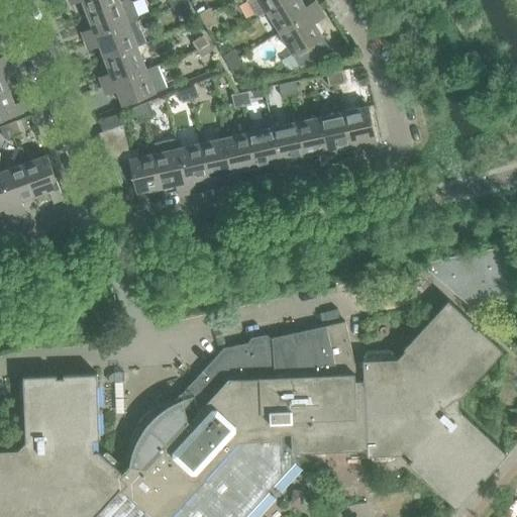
[(119,2),(118,0),(75,0),(76,3),(82,0),(87,14),(119,2)]
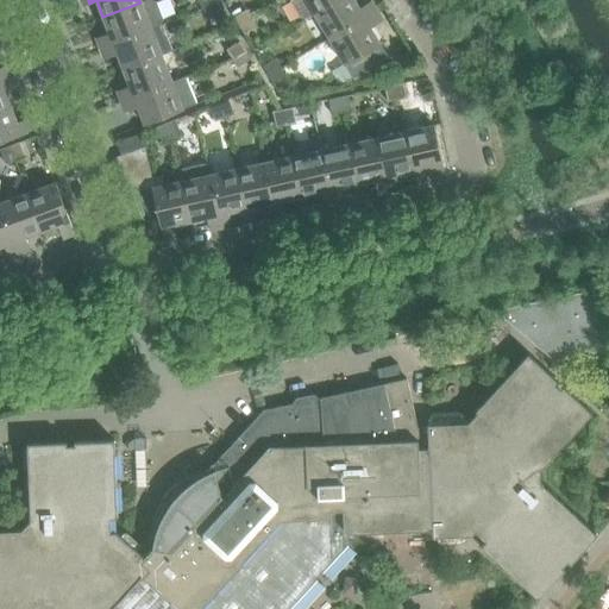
[(161,25),(163,19),(157,2),(151,0),(148,0),(140,2),(102,17),(108,32),(102,36),(106,46),(161,25)]
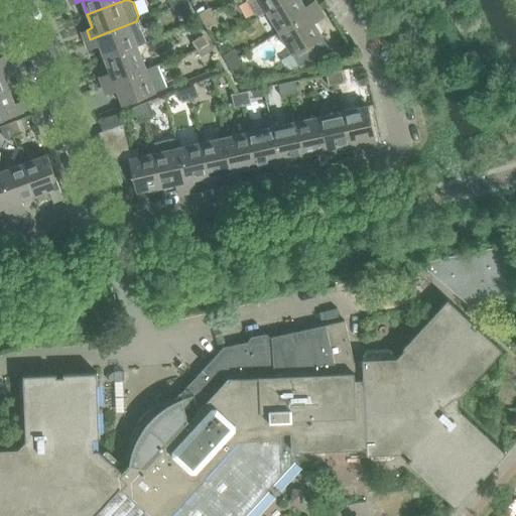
[(285,0),(246,0),(246,2),(254,14),(260,16),(266,12),(285,0)]
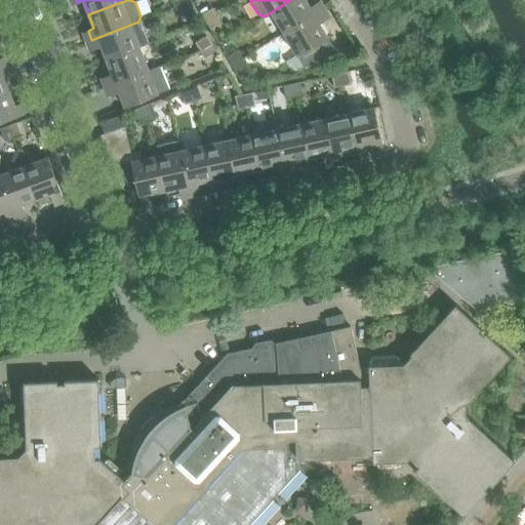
[(283,34),(320,12),(315,3),(309,6),(305,0),(290,0),(271,12),(283,34)]
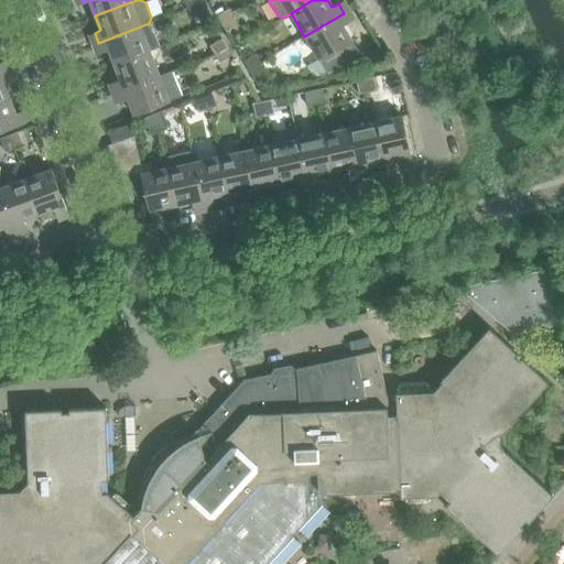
[(205,9),(199,1),(187,8),(192,17),(205,9)]
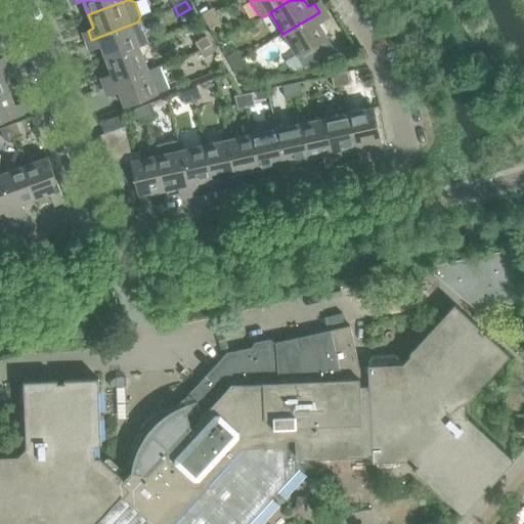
[(217,15),(212,8),(201,14),(206,23),(217,15)]
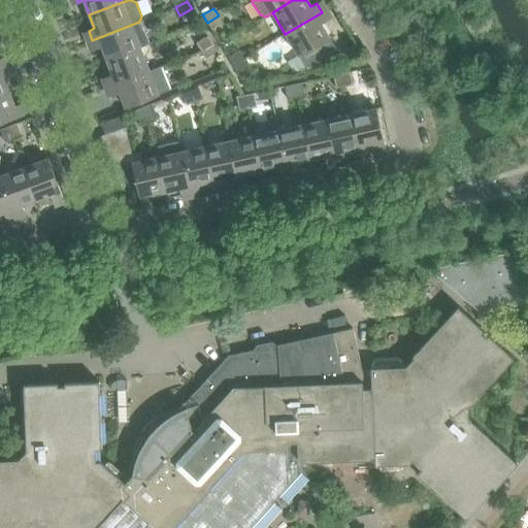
[(336,48),(329,37),(321,24),(326,21),(322,12),(285,34),(305,68),(333,62),(332,61),(336,57),(337,53),(336,48)]
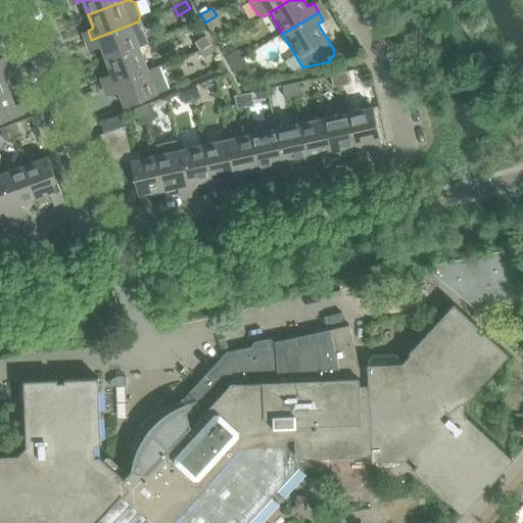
[(221,24),(217,15),(205,22),(209,30),(221,24)]
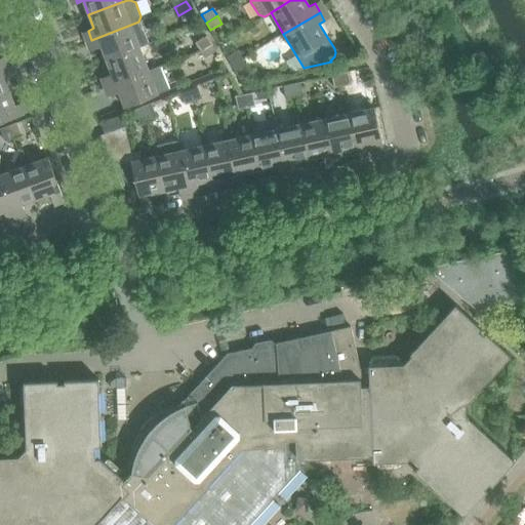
[(149,43),(140,22),(138,23),(138,22),(91,40),(95,49),(101,46),(106,61),(139,47),(149,43)]
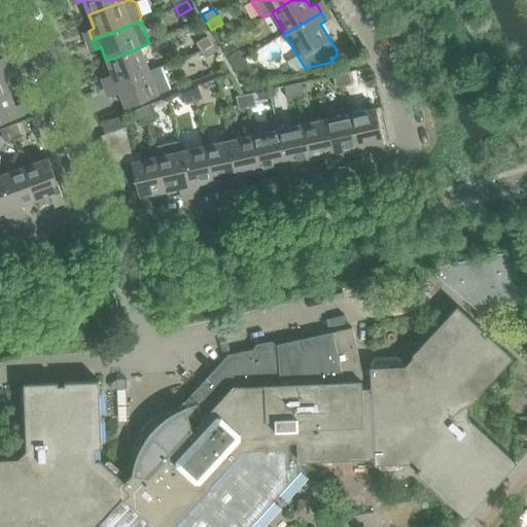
[(212,44),(207,36),(196,43),(201,50),(212,44)]
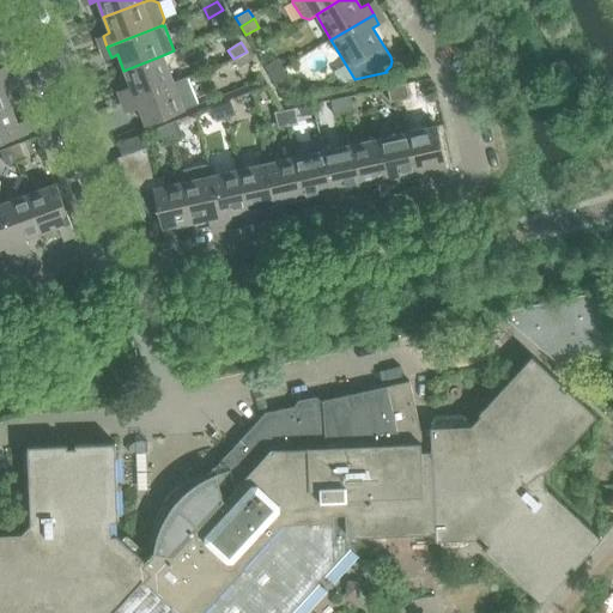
[(252,60),(247,52),(234,59),(238,68),(252,60)]
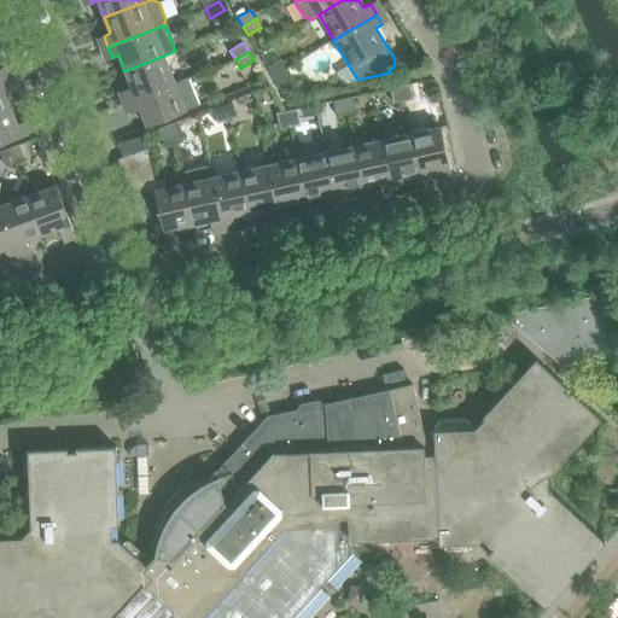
[(174,83),(164,56),(124,71),(132,87),(124,91),(129,100),(174,83)]
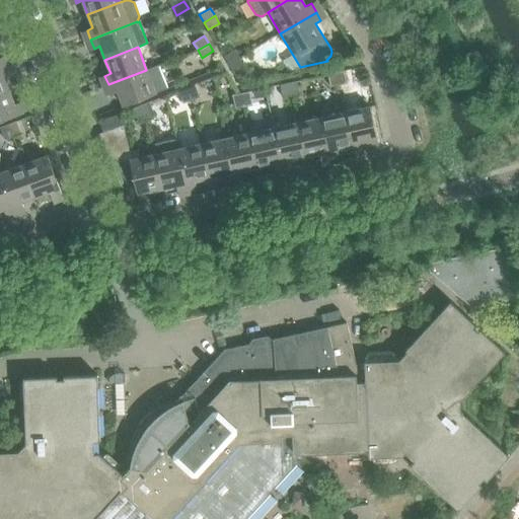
[(239,58),(235,50),(224,57),(228,64),(239,58)]
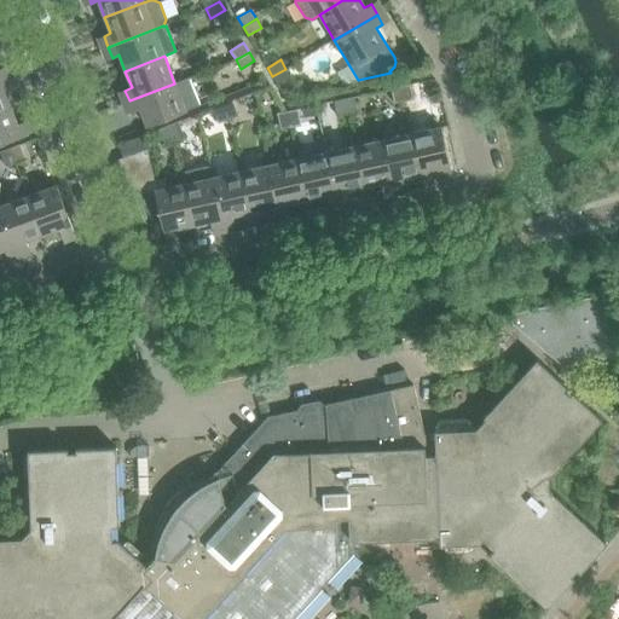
[(290,77),(285,69),(272,76),(277,85),(290,77)]
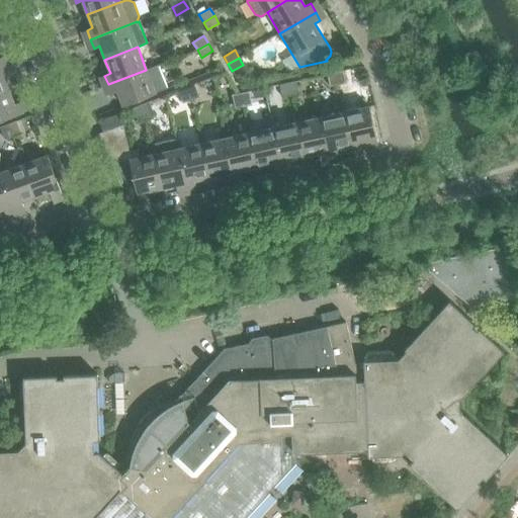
[(0,93),(9,90),(4,77),(9,75),(6,65),(0,67),(0,93)]
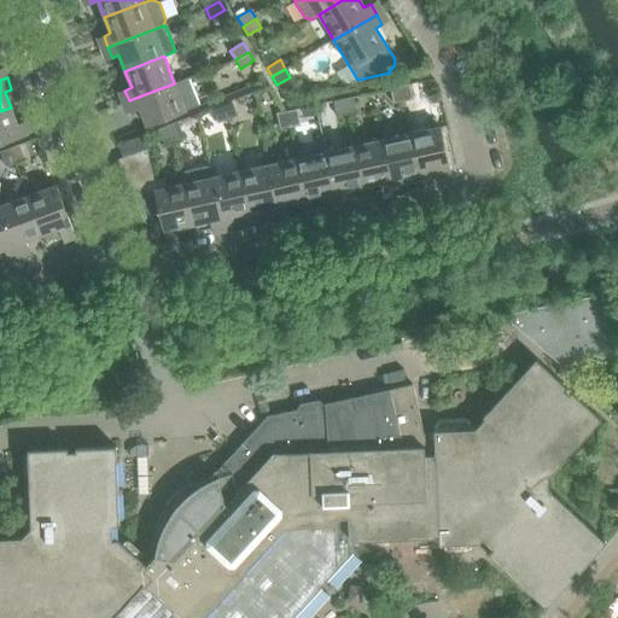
[(186,111),(174,83),(129,100),(133,111),(140,109),(146,127),(186,111)]
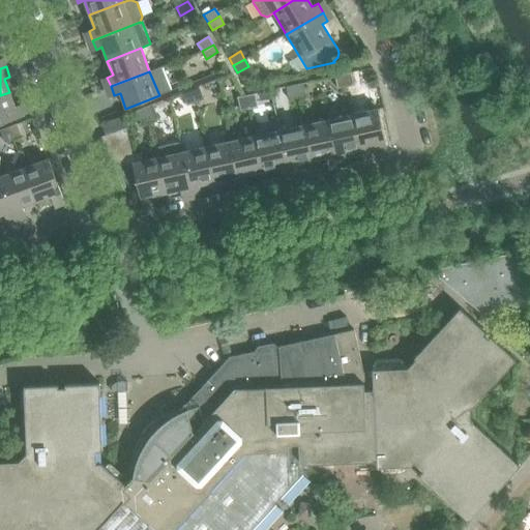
[(354,85),(352,72),(344,74),(346,87),(354,85)]
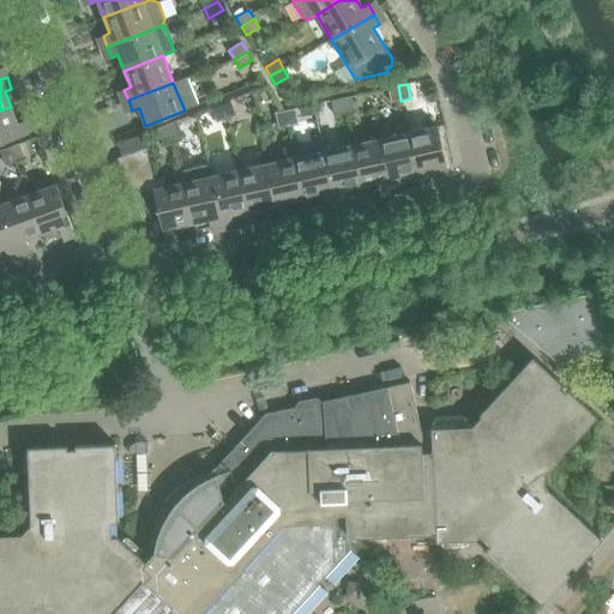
[(401,101),(398,85),(387,88),(391,103),(401,101)]
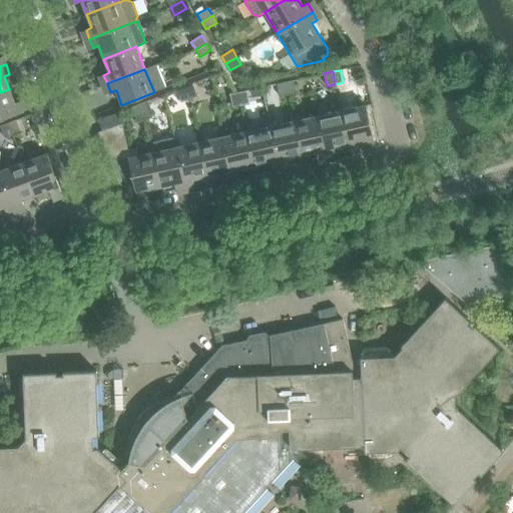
[(296,92),(294,80),(285,82),(288,94),(296,92)]
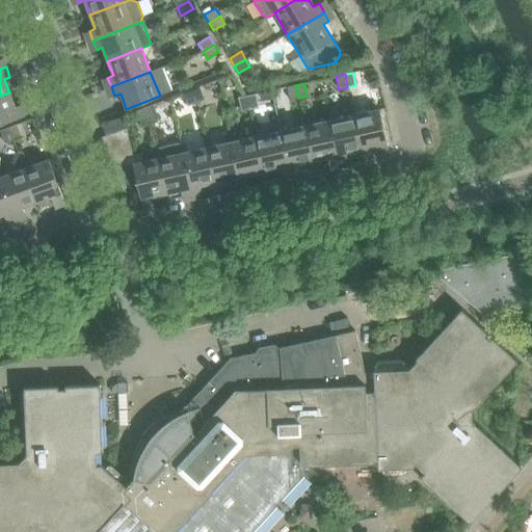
[(298,98),(295,85),(287,87),(290,100),(298,98)]
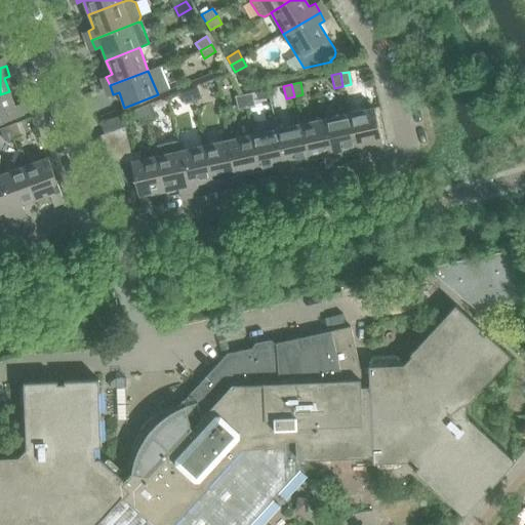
[(202,97),(197,86),(189,89),(194,101),(202,97)]
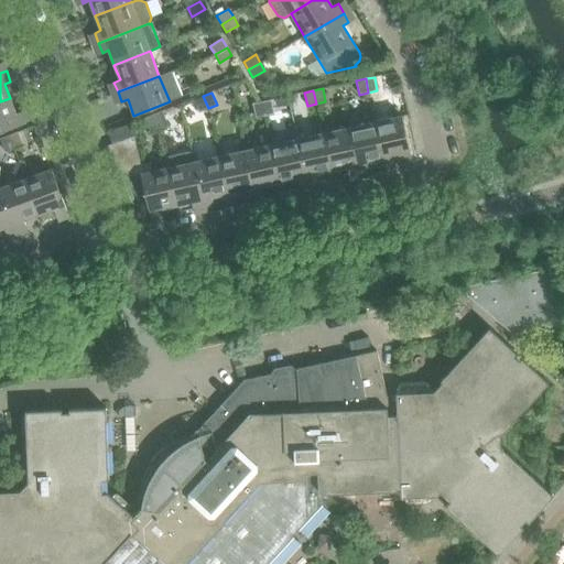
[(208,108),(203,96),(194,99),(199,112),(208,108)]
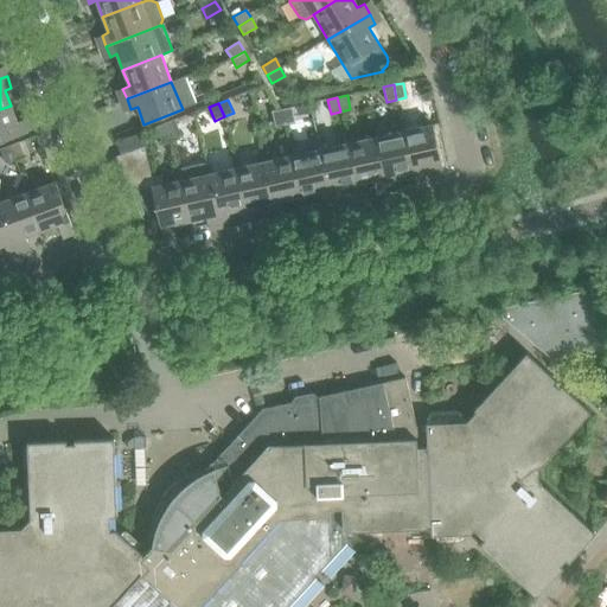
[(0,141),(27,131),(24,119),(17,122),(11,106),(0,109),(0,141)]
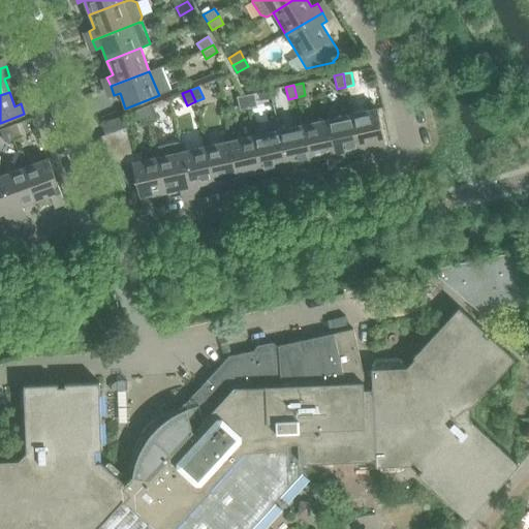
[(257,106),(254,94),(244,96),(248,109),(257,106)]
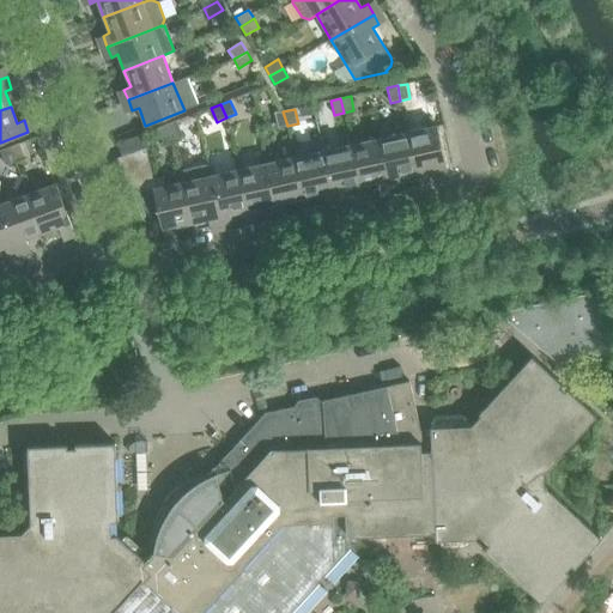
[(287,126),(283,111),(274,113),(278,128),(287,126)]
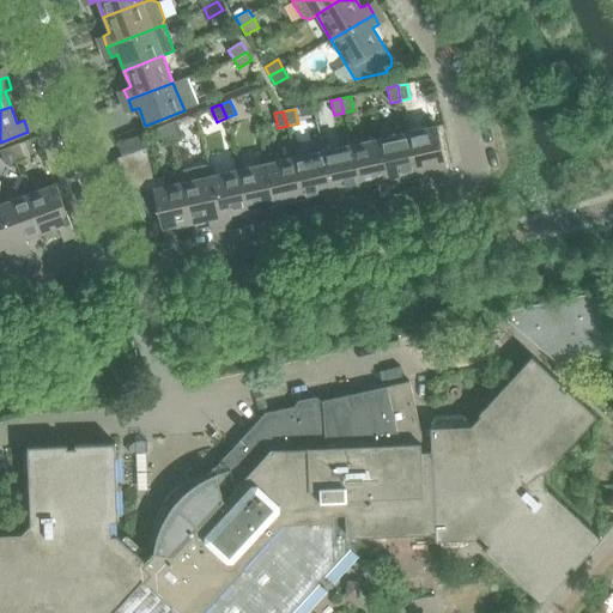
[(182,135),(176,121),(167,125),(173,139),(182,135)]
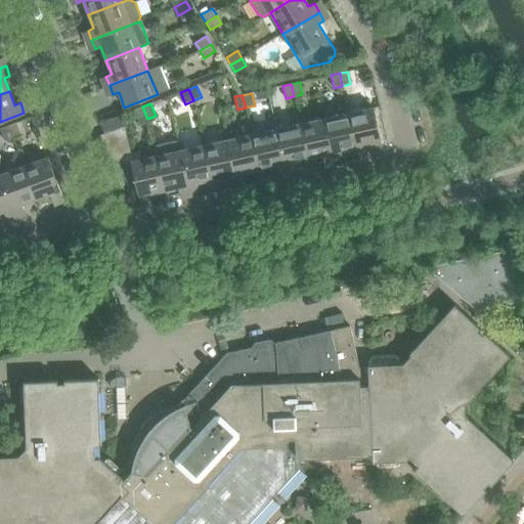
[(147,119),(142,106),(134,110),(139,122),(147,119)]
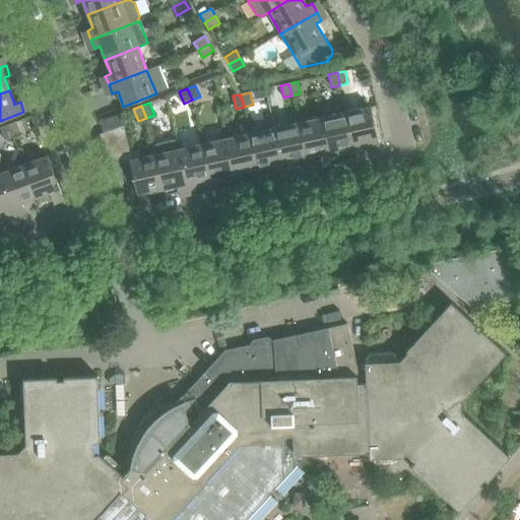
[(379,147),(370,107),(345,113),(353,146),(368,143),(369,149),(379,147)]
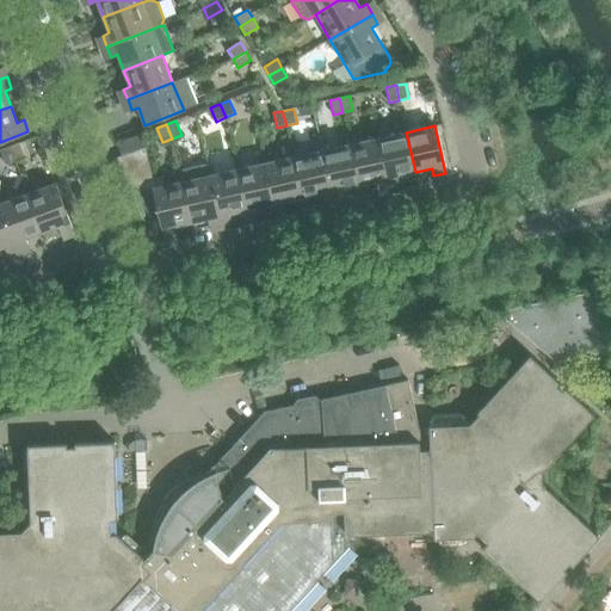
[(415,172),(406,133),(377,139),(388,185),(400,183),(399,176),(415,172)]
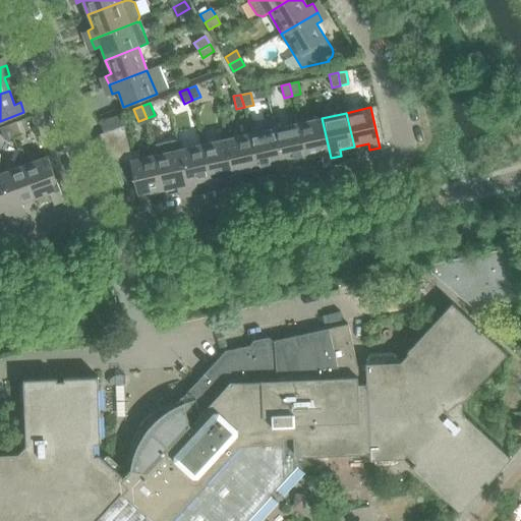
[(331,158),(322,118),(298,123),(306,158),(321,155),(322,160),(331,158)]
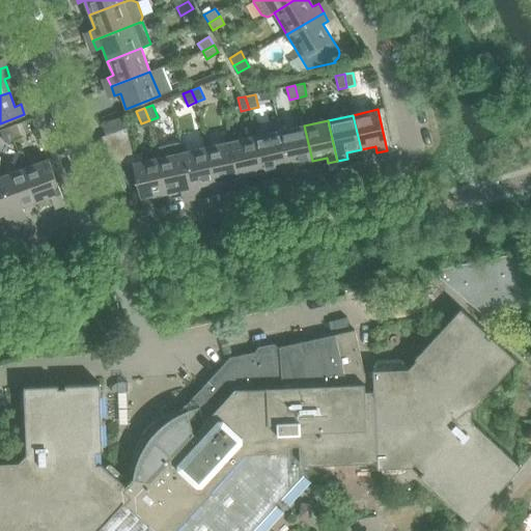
[(21,136),(17,124),(8,128),(12,139),(21,136)]
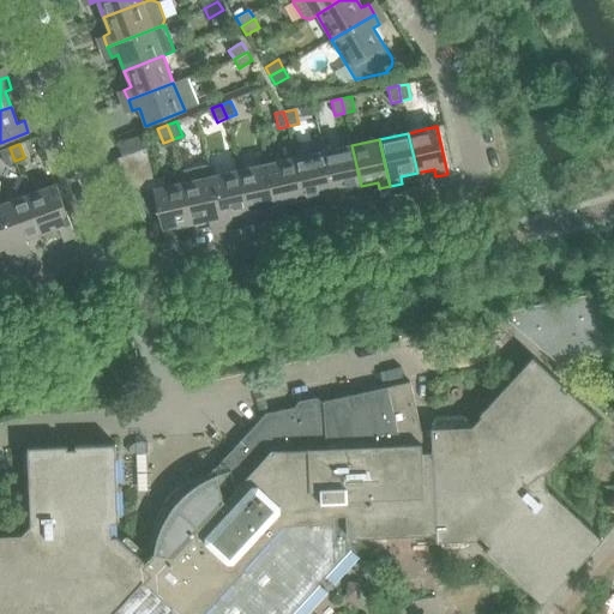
[(361,186),(351,145),(323,151),(335,199),(345,197),(344,190),(361,186)]
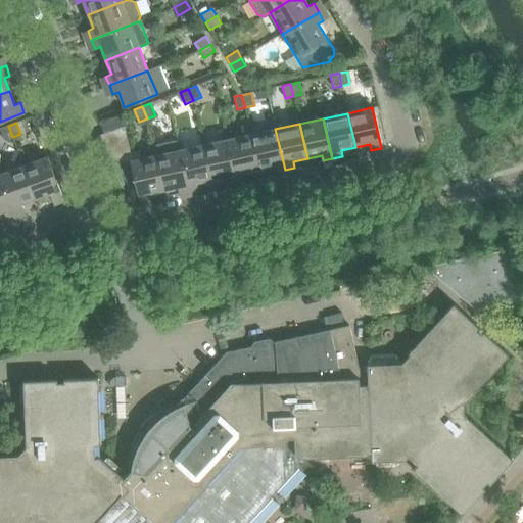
[(12,137),(8,126),(0,128),(0,129),(4,140),(12,137)]
